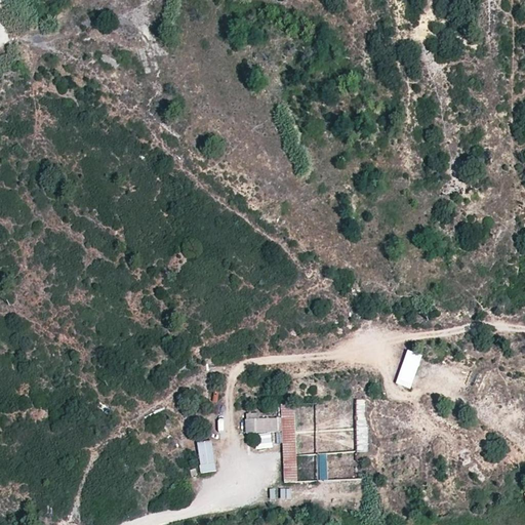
[(411,389),(423,356),(412,352),(399,385),(411,389)]
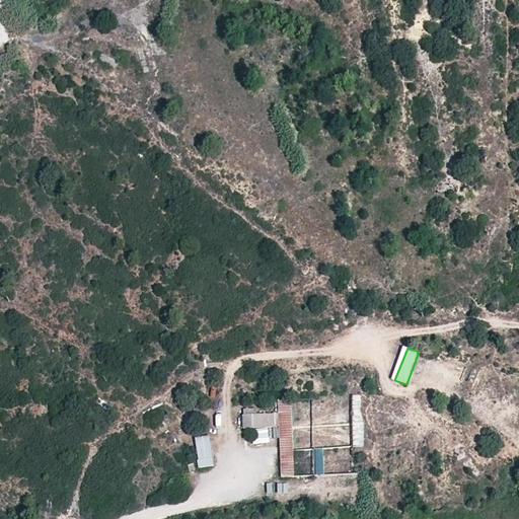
[(363,397),(353,397),(353,448),(363,448),(363,397)]
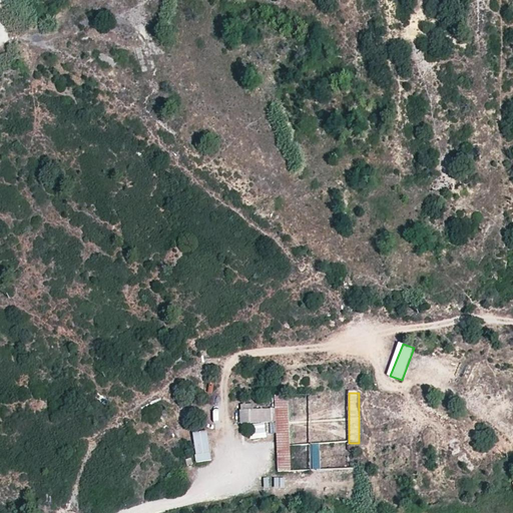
[(275,396),(275,409),(275,424),(277,471),(291,471),(288,396),(275,396)]
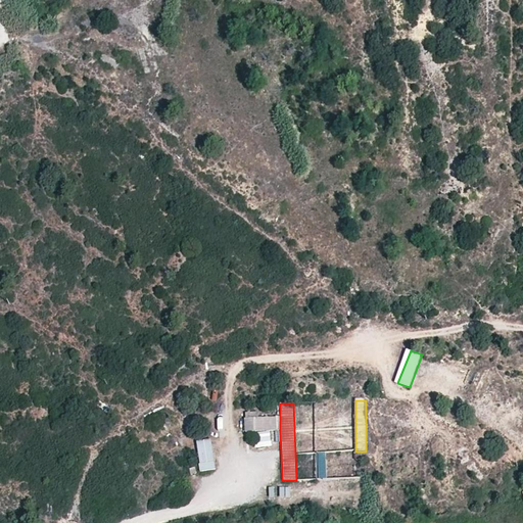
[(197,424),(210,421),(208,414),(196,417),(197,424)]
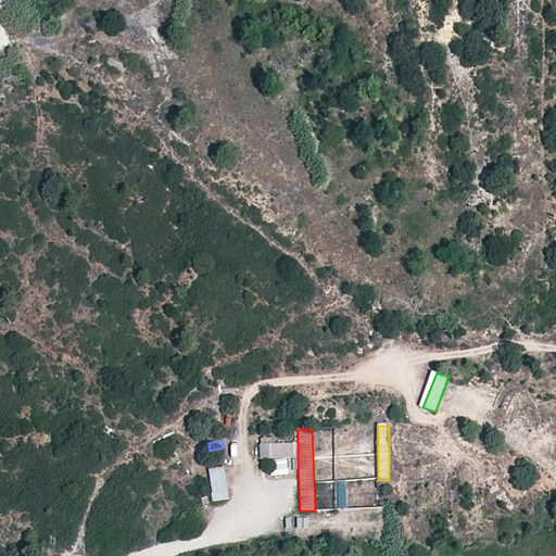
[(262,459),(298,459),(298,443),(269,444),(269,441),(262,441),(262,459)]
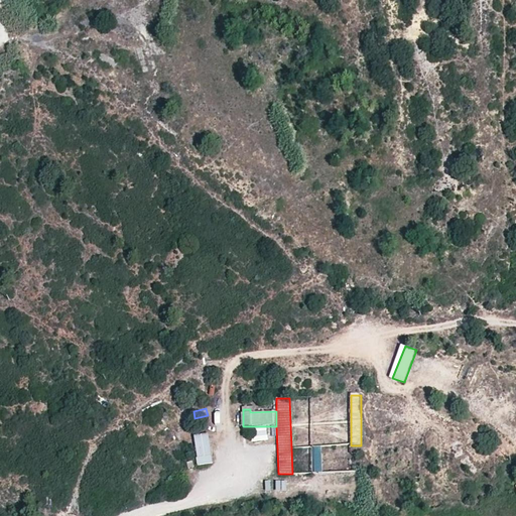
[(266,427),(244,429),(245,444),(268,441),(266,427)]
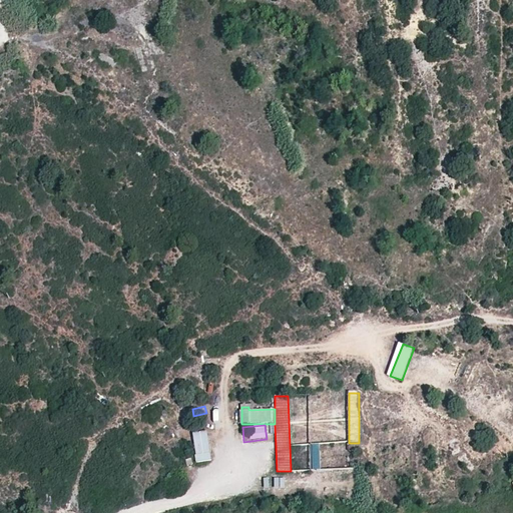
[(210,462),(209,432),(193,433),(195,463),(210,462)]
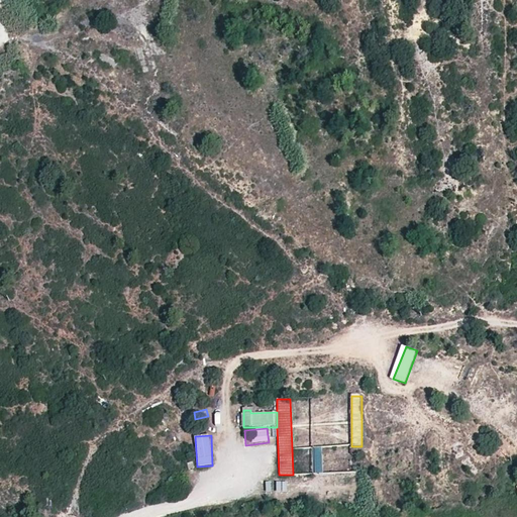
[(322,474),(322,448),(293,448),(293,464),(295,464),(295,474),(322,474)]
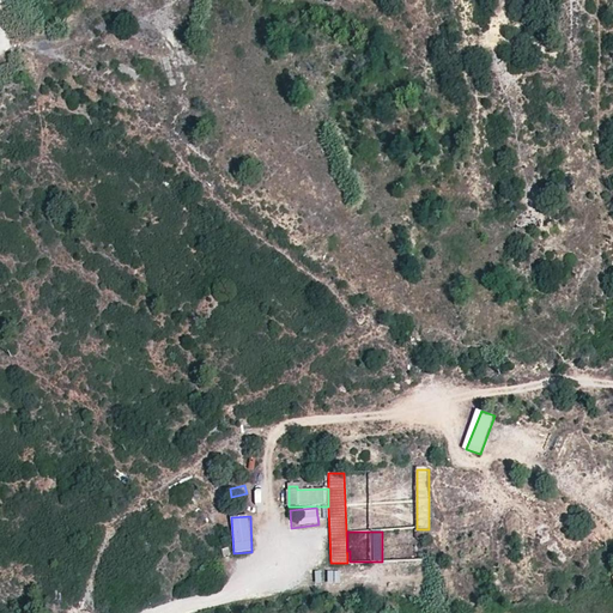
[(334,583),(344,582),(343,571),(333,572),(334,583)]
